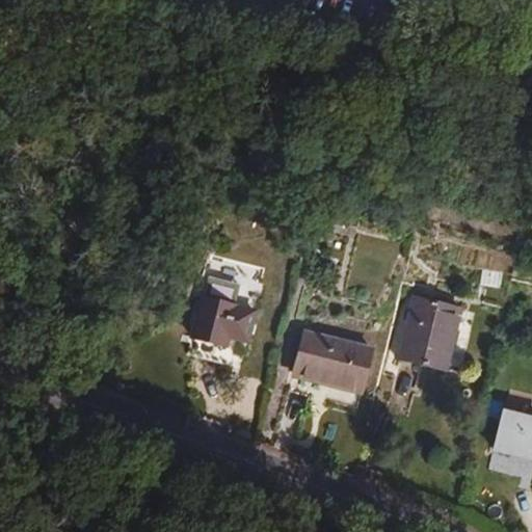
[(501,288),(503,272),(484,270),(482,285),(501,288)]
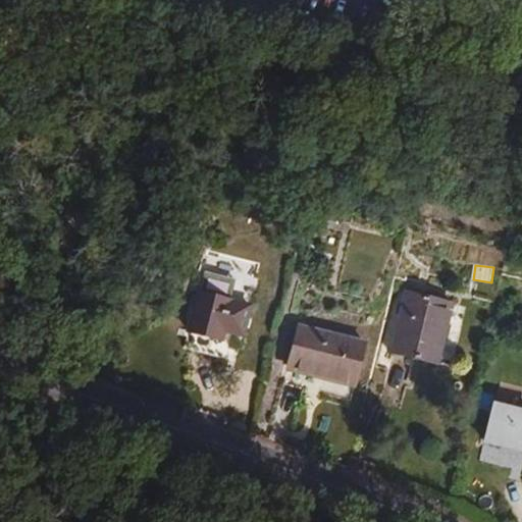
[(460,298),(416,282),(398,338),(441,353),(460,298)]
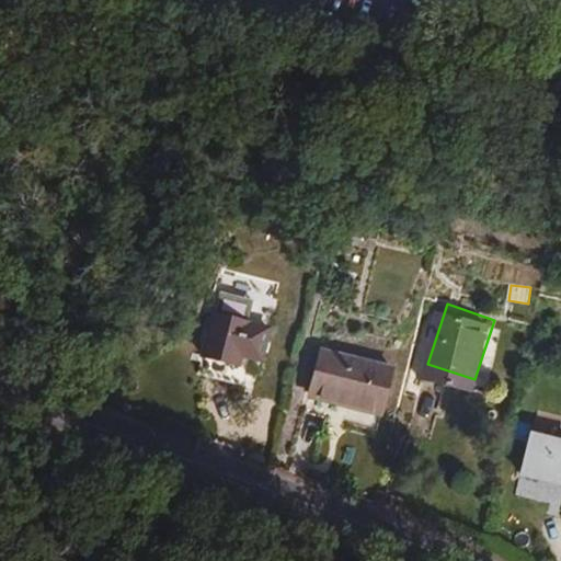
[(216,309),(205,350),(203,357),(239,367),(242,348),(262,352),(268,322),(216,309)]
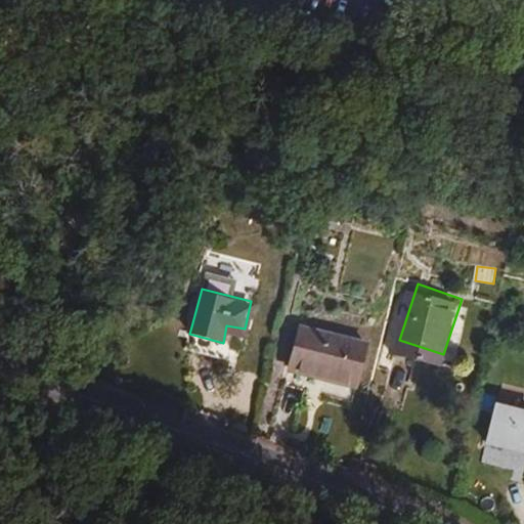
[(289,372),(310,379),(314,359),(358,372),(368,335),(304,314),(289,372)]
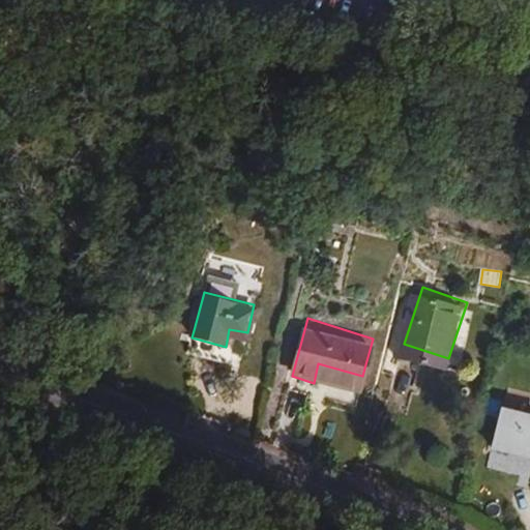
[(318,363),(314,383),(356,395),(362,376),(318,363)]
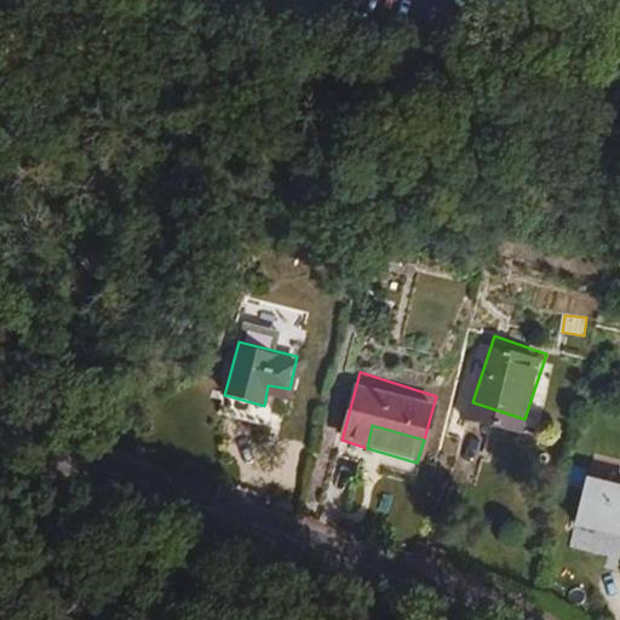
[(612,569),(618,570),(619,560),(619,510),(580,500),(564,556),(612,569)]
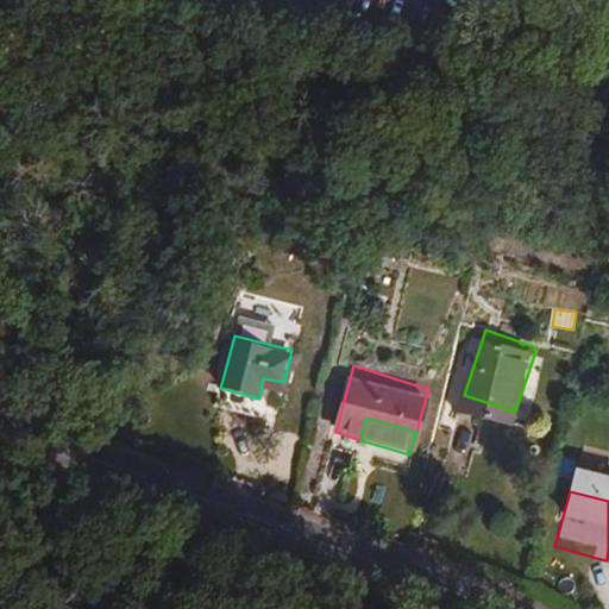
[(608,578),(608,550),(607,560),(601,559),(596,576),(608,578)]
